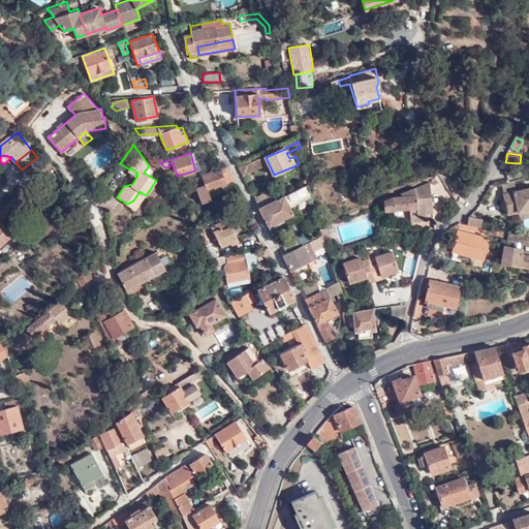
[(239,168),(243,177),(263,166),(259,158),(239,168)]
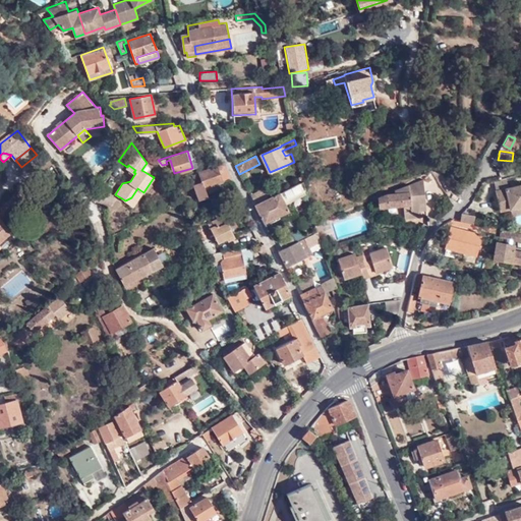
[(45,171),(54,163),(51,160),(42,168),(45,171)]
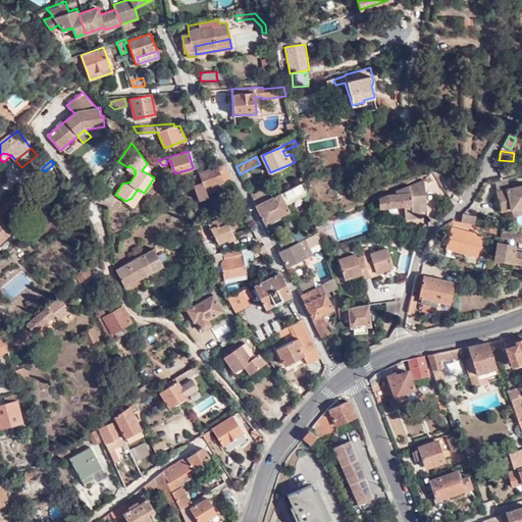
[(229,179),(223,164),(192,174),(195,183),(192,184),(197,199),(205,196),(203,188),(229,179)]
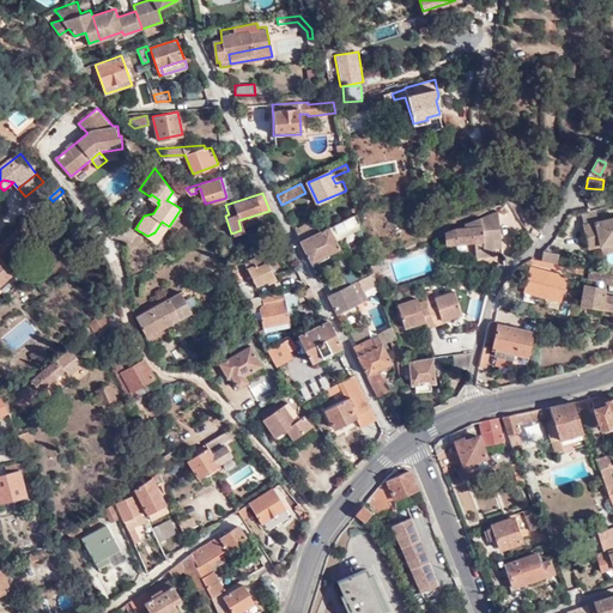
[(582,223),(598,220),(595,207),(580,212),(582,223)]
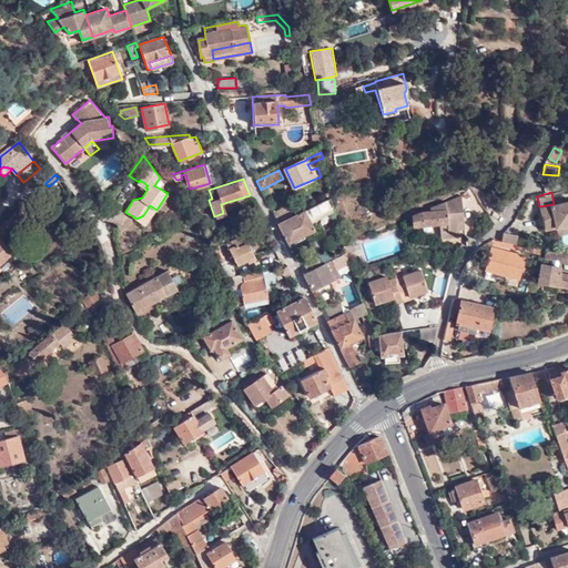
[(455,221),(463,220),(459,194),(437,204),(435,208),(429,208),(428,211),(423,211),(412,215),(412,225),(438,223),(443,222),(444,236),(456,235),(455,227),(455,221)]
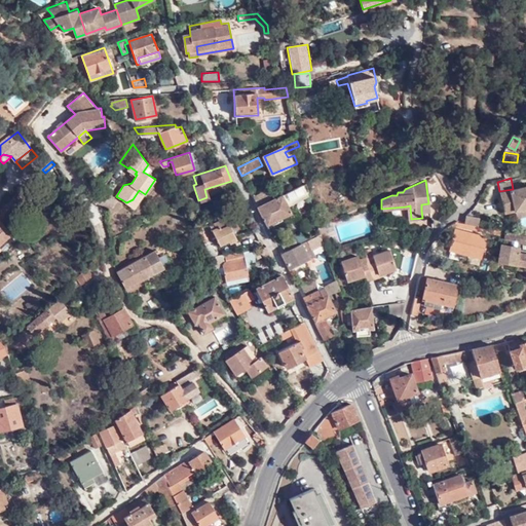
[(258,207),(266,225),(291,213),(286,202),(308,191),(307,183),(258,207)]
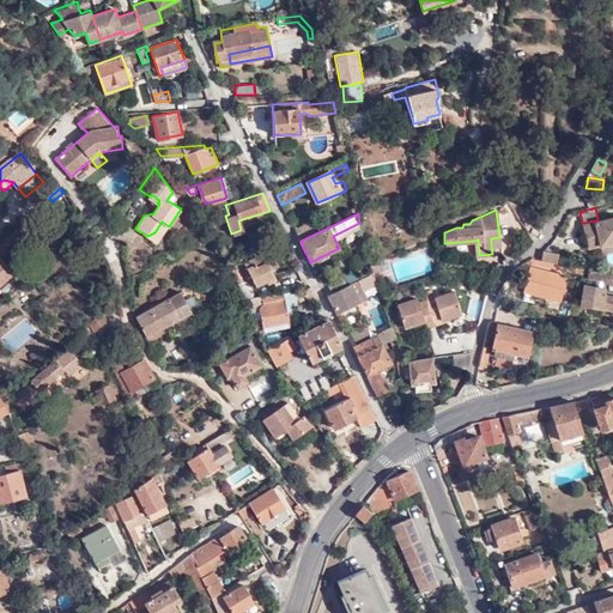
[(600,246),(612,242),(612,216),(598,220),(582,223),(587,244),(599,241),(600,246)]
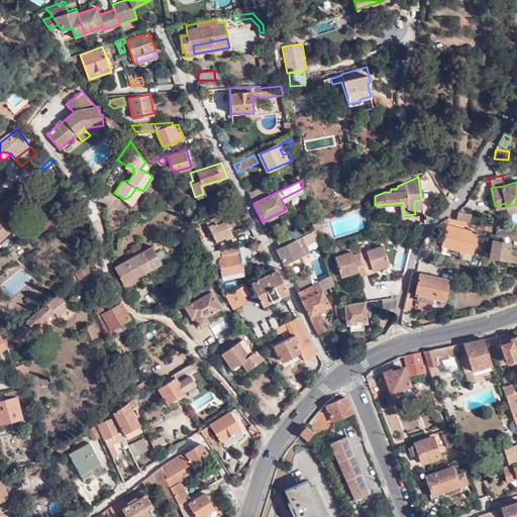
[(132,204),(142,191),(136,187),(130,196),(124,199),(132,204)]
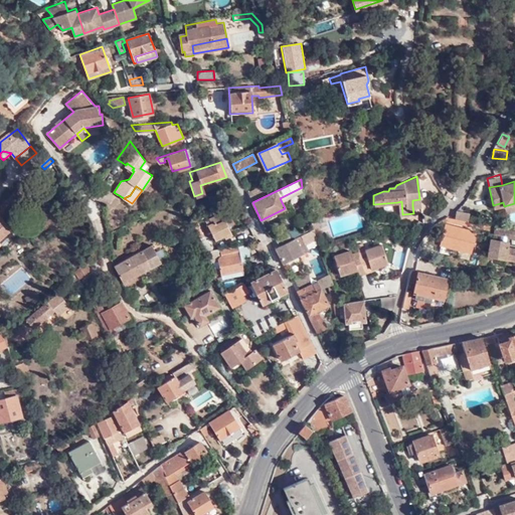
[(253,200),(265,195),(260,186),(248,192),(253,200)]
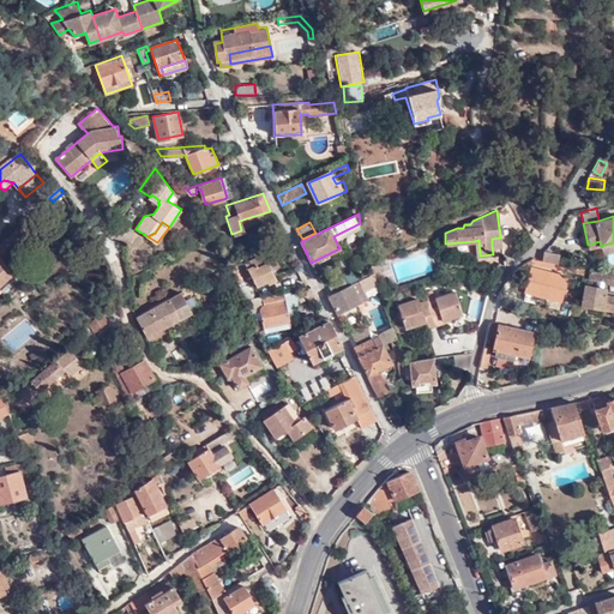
[(0,294),(5,290),(0,287),(14,272),(1,258),(7,252),(5,251),(28,228),(23,223),(0,245),(0,294)]
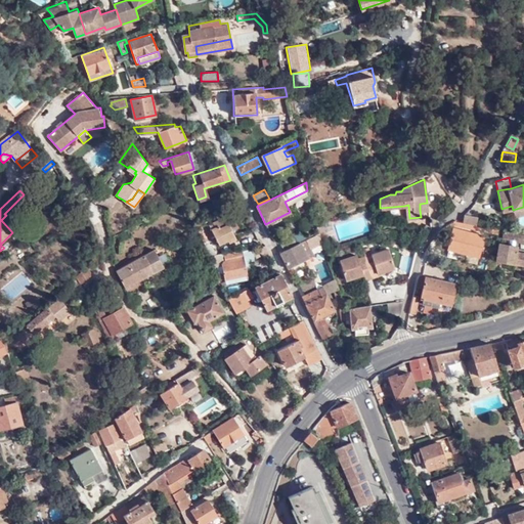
[(523,214),(523,207),(513,210),(514,216),(523,214)]
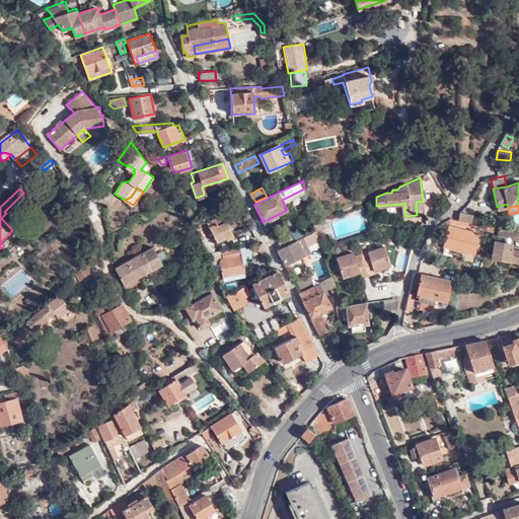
[(236,224),(229,211),(223,212),(223,213),(207,222),(215,237),(231,230),(230,227),(236,224)]
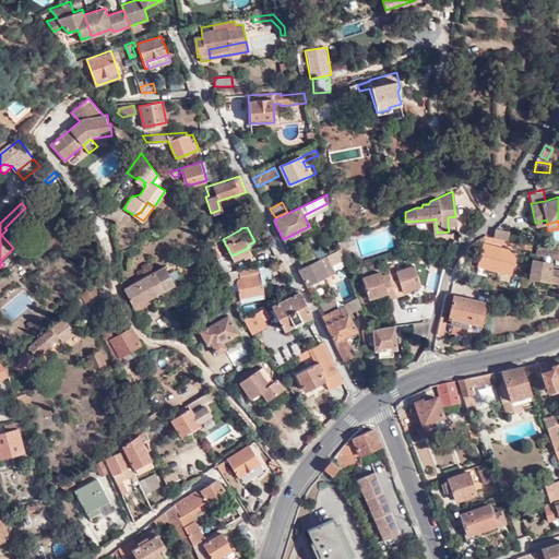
[(494,236),(509,239),(510,232),(496,227),(494,236)]
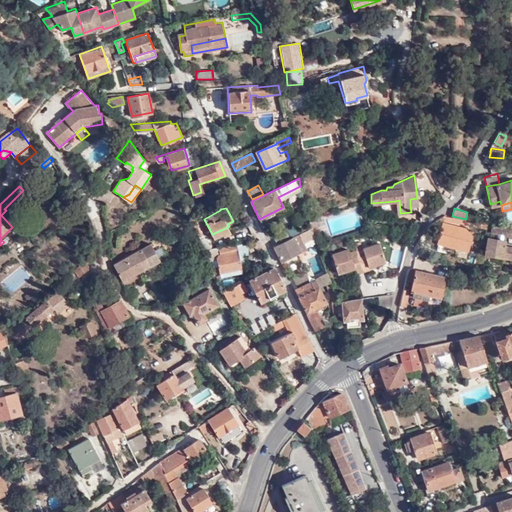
[(438,220),(487,231),(488,226),(443,216),(438,220)]
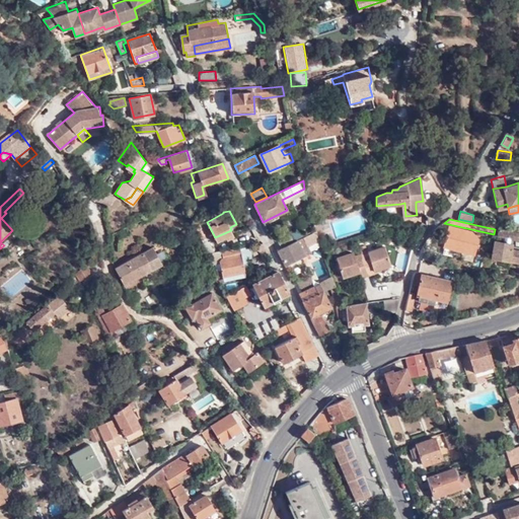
[(479,235),(449,227),(444,247),(474,254),(479,235)]
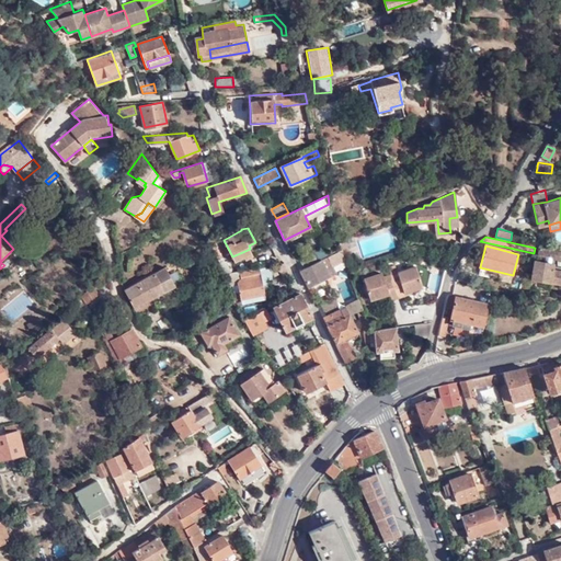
[(318,260),(327,254),(323,247),(315,251),(318,260)]
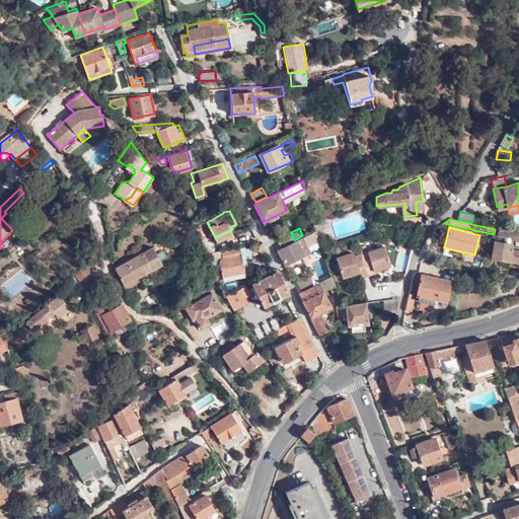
[(234,235),(231,230),(215,237),(217,241),(226,236),(227,238),(234,235)]
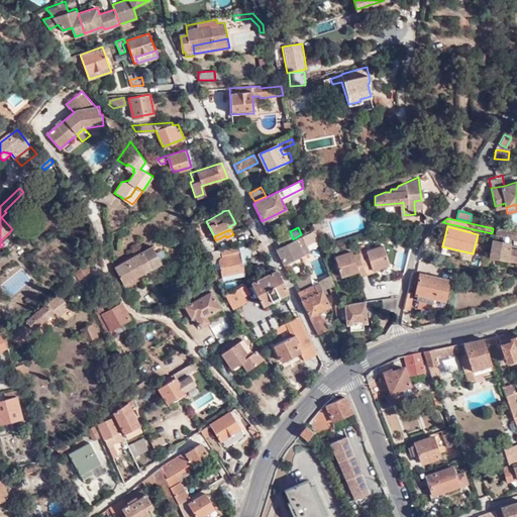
[(187,236),(183,230),(161,242),(165,248),(187,236)]
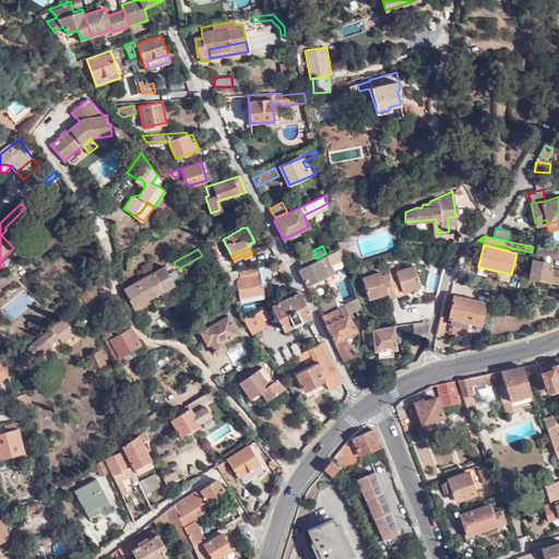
[(538,256),(546,258),(552,259),(558,260),(558,252),(539,249),(538,256)]
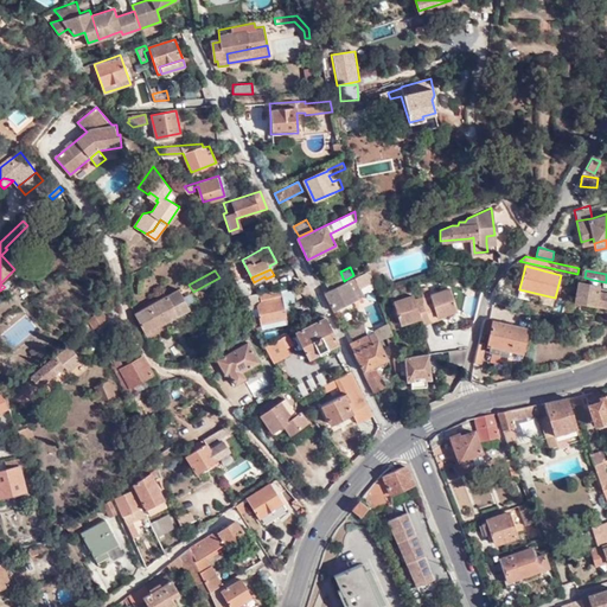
[(324,293),(333,312),(363,296),(359,288),(374,283),(369,272),(324,293)]
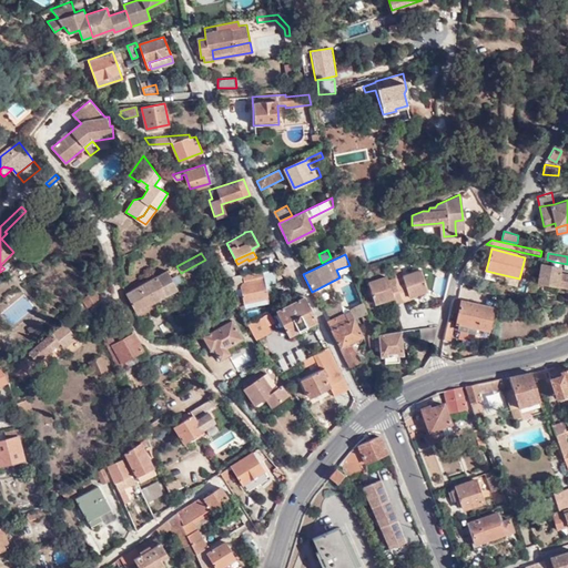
[(304,262),(307,270),(322,263),(318,254),(304,262)]
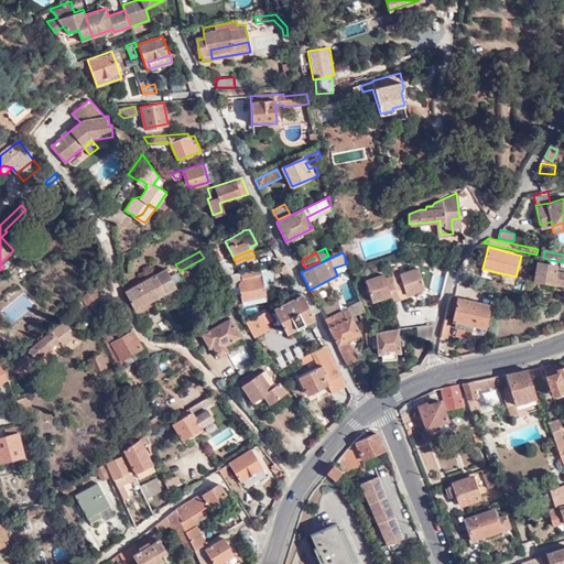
[(556,267),(549,266),(538,263),(534,282),(563,288),(563,274),(557,273),(557,268),(556,267)]
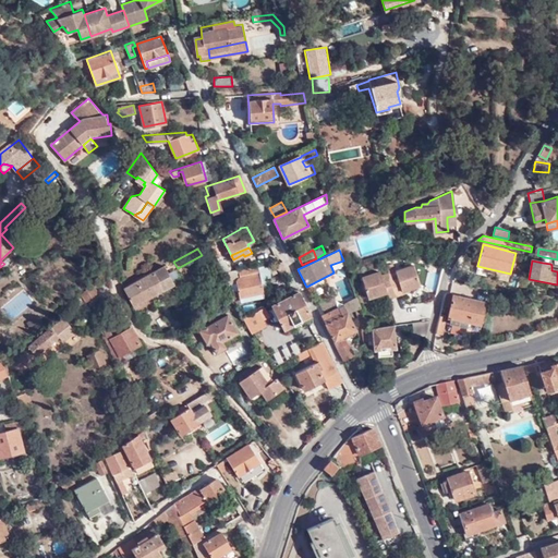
[(290,275),(283,262),(277,265),(284,278),(290,275)]
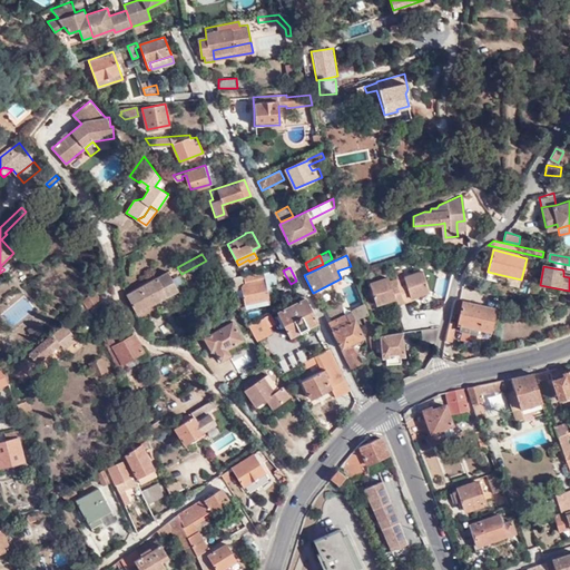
[(168,271),(127,294),(136,312),(178,290),(168,271)]
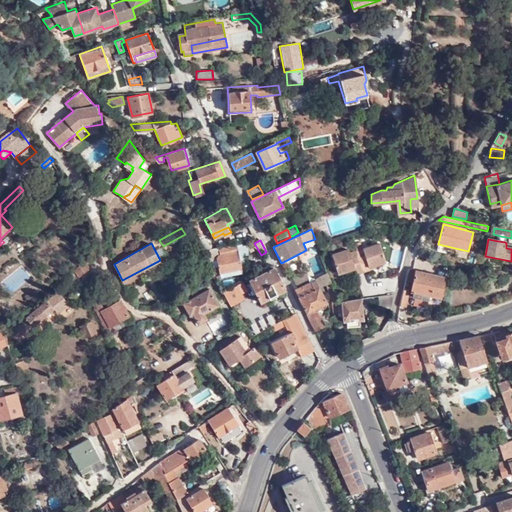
[(237,244),(219,248),(220,253),(217,258),(220,271),(241,268),(237,244)]
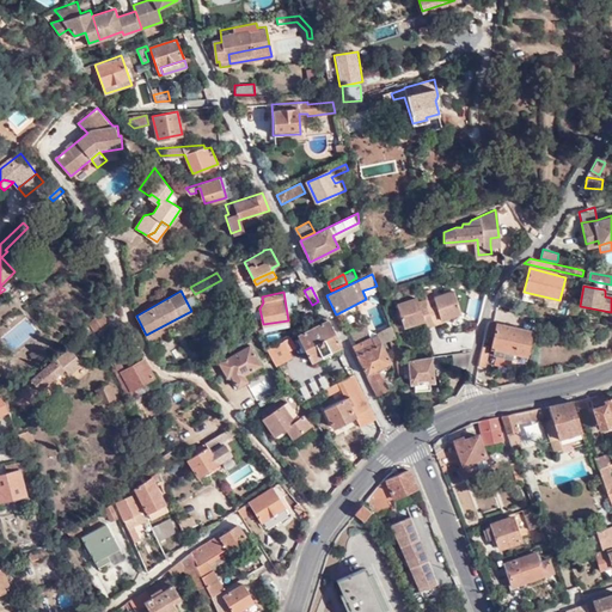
[(426,328),(442,322),(441,318),(450,316),(451,319),(461,316),(454,294),(417,305),(416,300),(395,307),(401,326),(412,323),(422,319),(424,324),(426,328)]
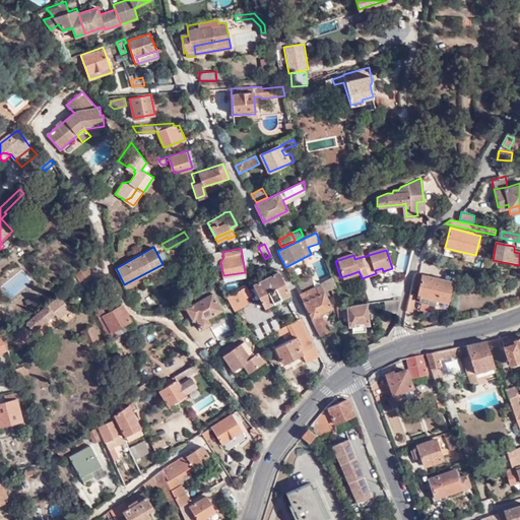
[(222,252),(222,251),(208,253),(212,264),(220,262),(223,257),(222,252)]
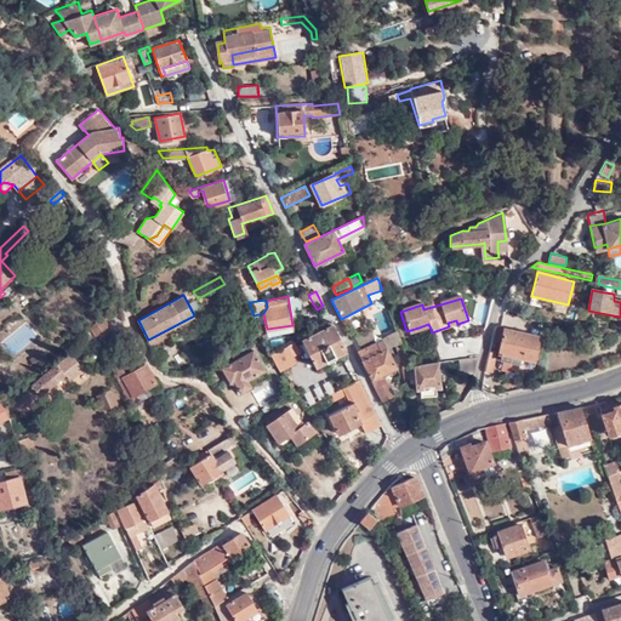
[(90,326),(96,334),(109,323),(102,314),(90,326)]
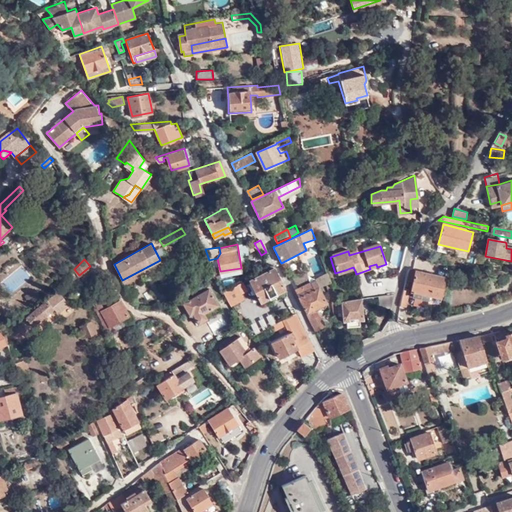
[(414,279),(416,270),(410,268),(407,280),(410,280),(410,278),(414,279)]
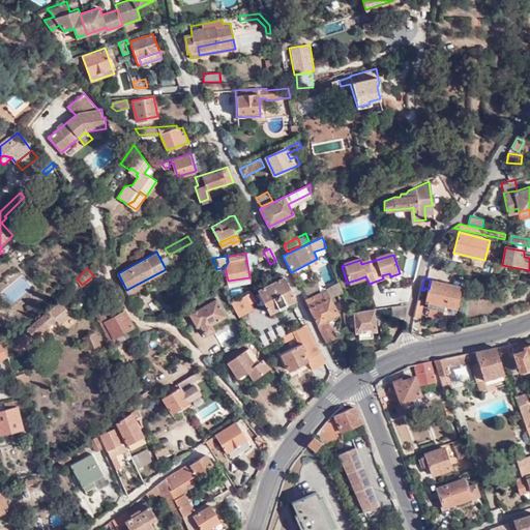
[(295,299),(285,278),(260,291),(270,312),(295,299)]
